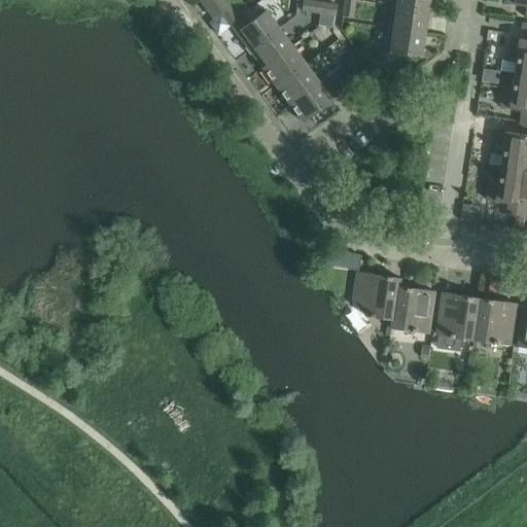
[(222,0),(198,0),(212,19),(220,12),(229,7),(222,0)]
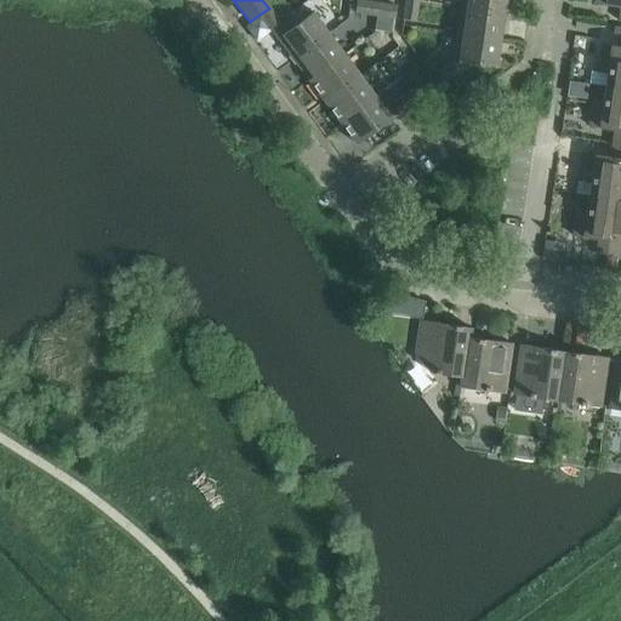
[(417,1),(406,0),(405,0),(403,20),(415,21),(417,1)]
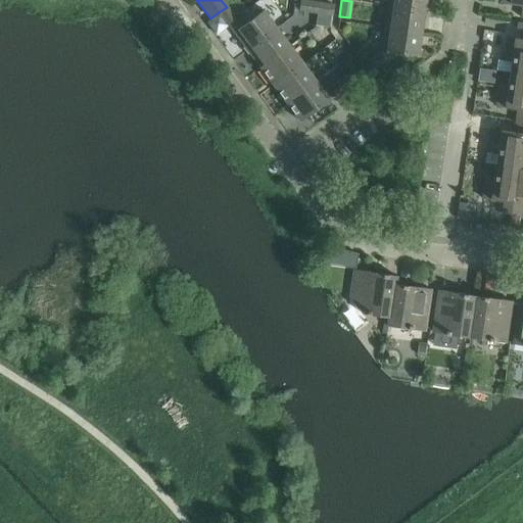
[(425,0),(388,0),(387,6),(424,12),(425,0)]
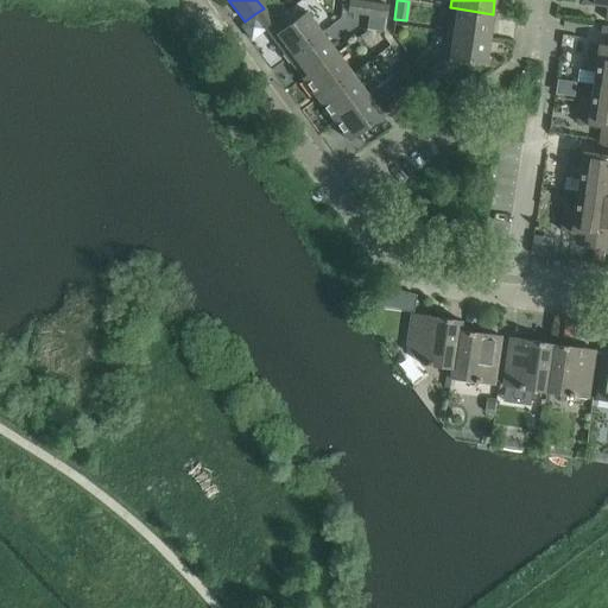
[(607,0),(582,0),(582,4),(607,7),(606,20),(607,20),(607,0)]
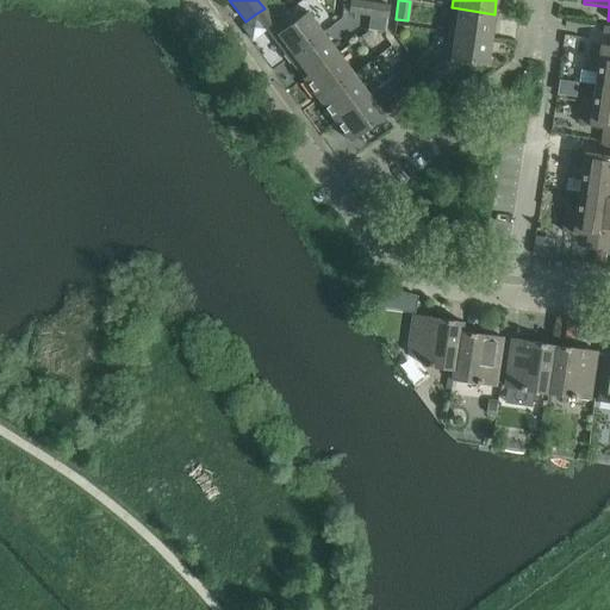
[(369,4),(349,1),(348,12),(368,16),(369,4)]
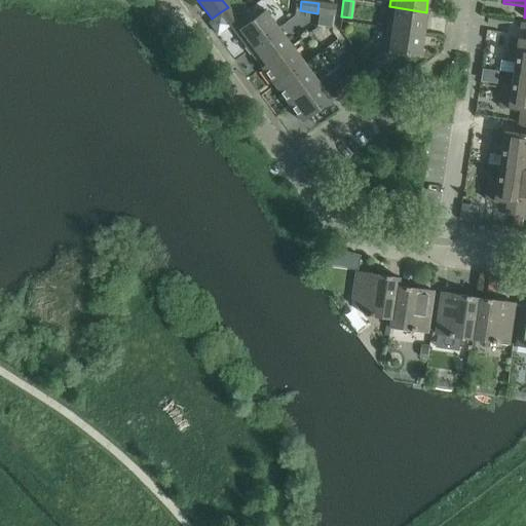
[(318,3),(317,13),(334,15),(335,5),(318,3)]
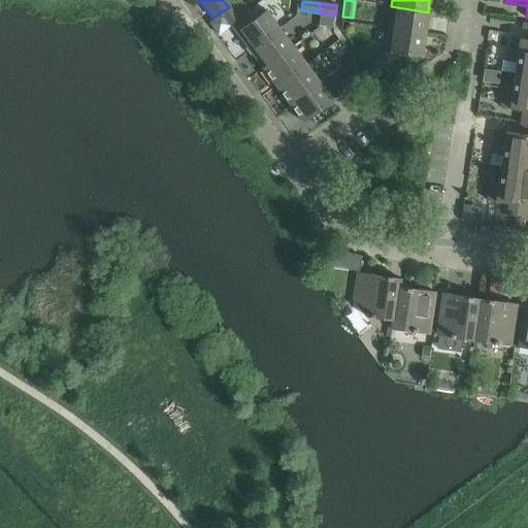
[(428,12),(391,6),(388,29),(424,34),(428,12)]
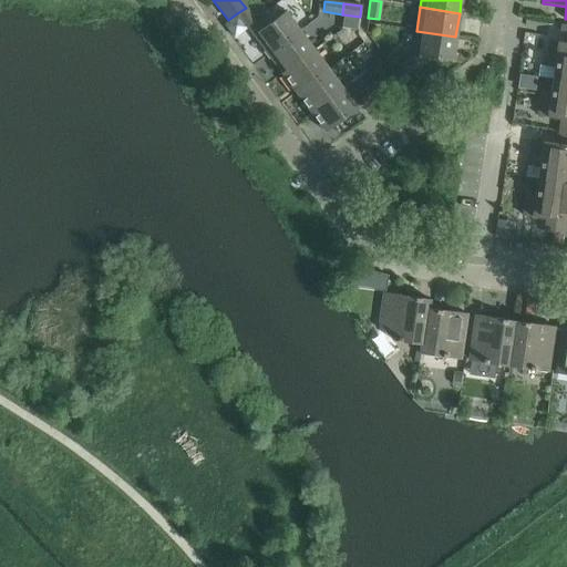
[(246,8),(237,13),(248,28),(257,22),(246,8)]
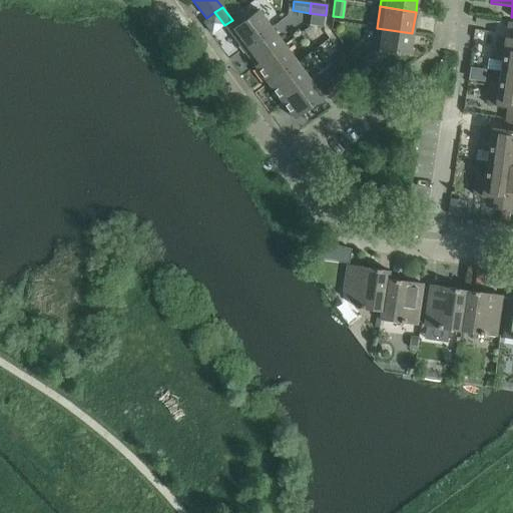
[(241,49),(271,27),(258,10),(228,31),(241,49)]
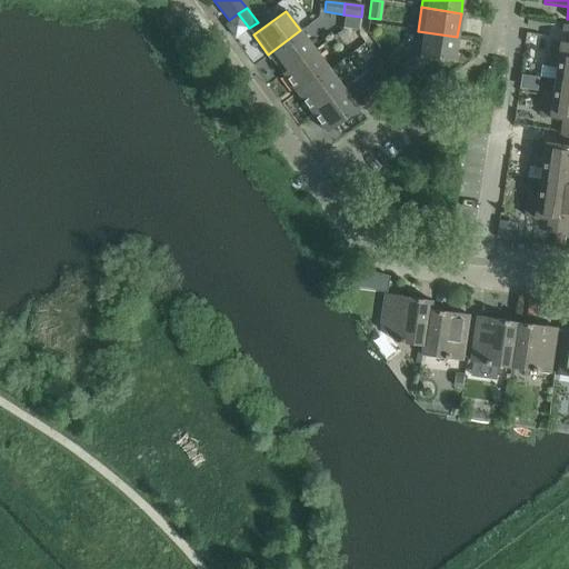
[(315,50),(300,30),(268,55),(282,73),(315,50)]
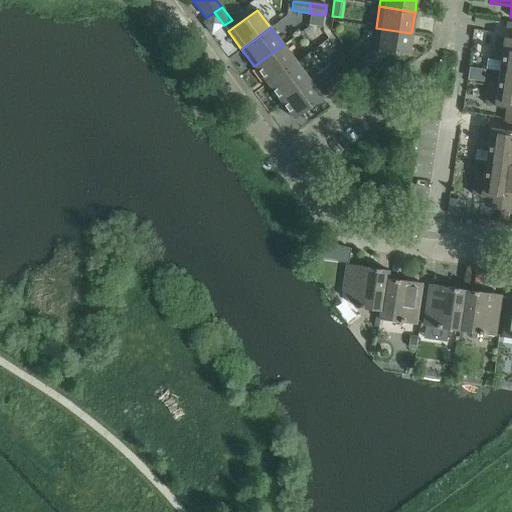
[(376,28),(373,49),(355,62),(360,70),(386,52),(408,55),(411,33),(376,28)]
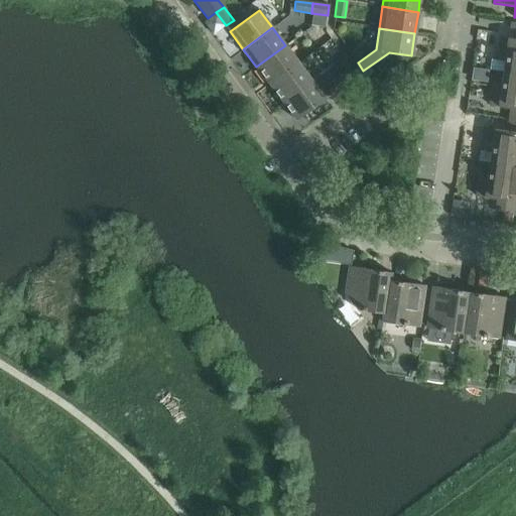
[(515,74),(515,38),(499,36),(496,59),(504,60),(502,72),(515,74)]
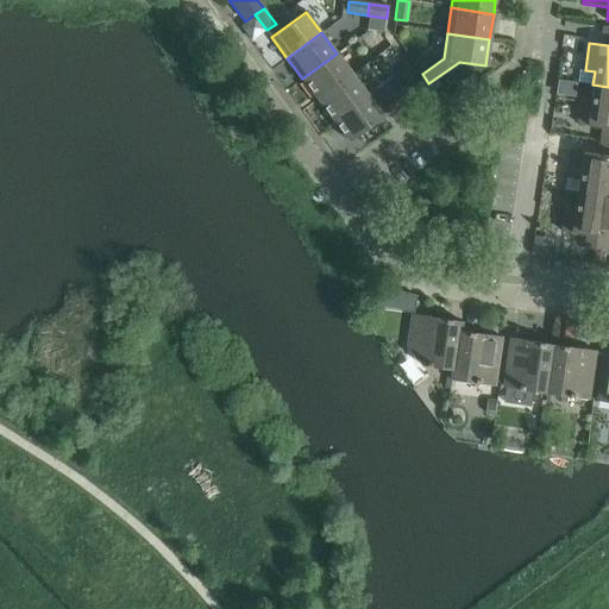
[(352,75),(337,54),(302,79),(318,100),(352,75)]
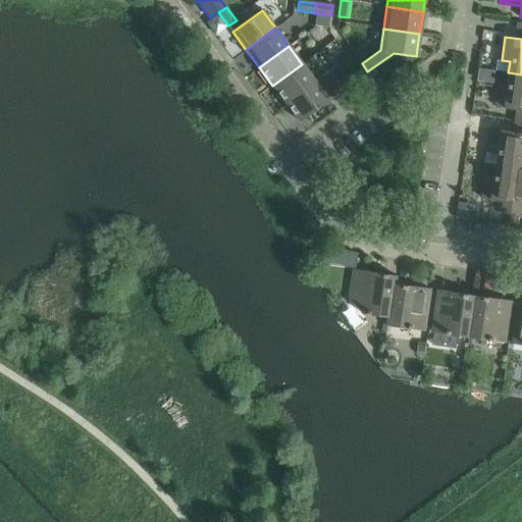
[(302,64),(272,86),(285,103),(315,82),(302,64)]
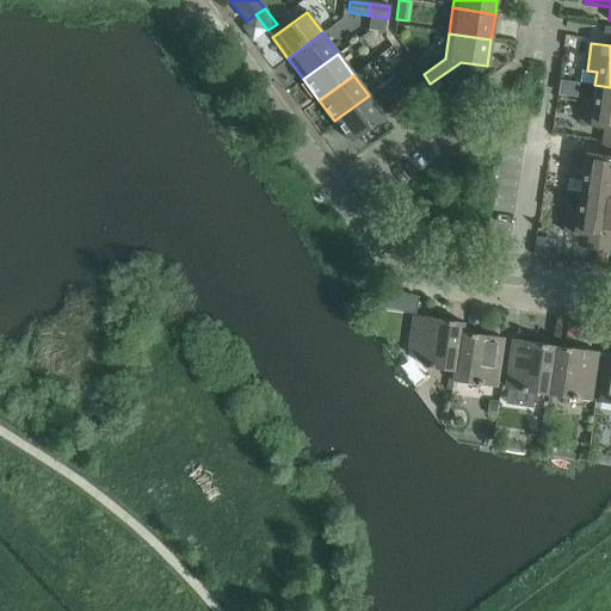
[(369,96),(334,121),(350,142),(392,111),(424,88),(417,79),(377,107),(369,96)]
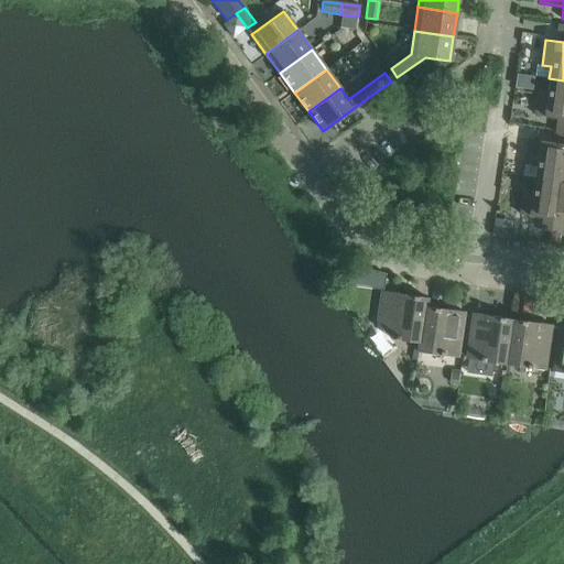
[(563,80),(549,78),(548,90),(538,89),(534,115),(557,118),(556,130),(563,131),(563,80)]
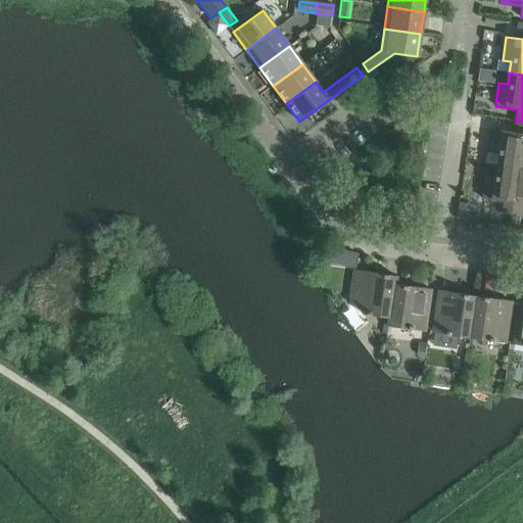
[(522,124),(522,122),(516,121),(514,132),(492,129),(489,152),(497,154),(495,165),(517,169),(522,124)]
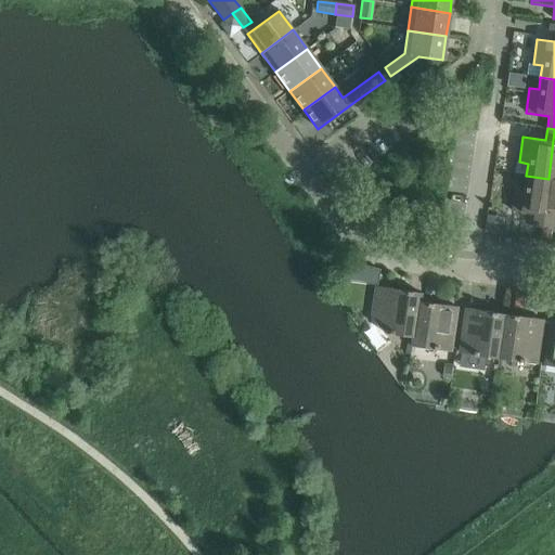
[(549,179),(526,176),(525,188),(515,185),(512,210),(534,215),(532,227),(541,228),(549,179)]
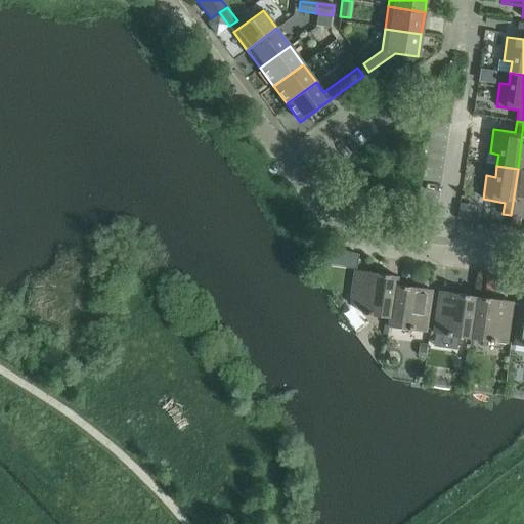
[(523,169),(518,169),(511,215),(519,217),(521,205),(523,205),(523,169)]
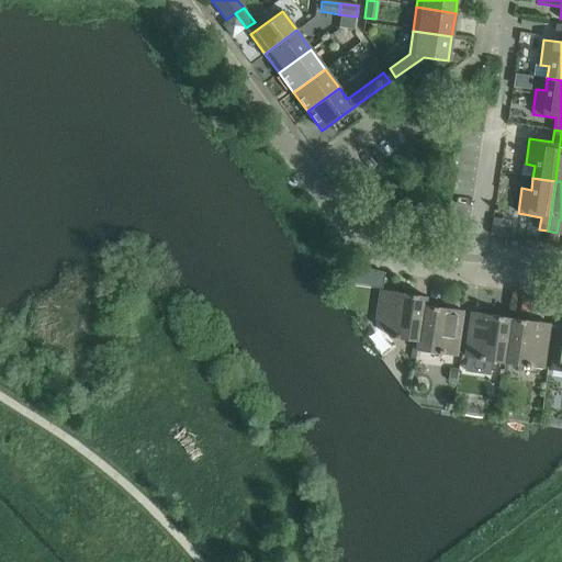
[(424,305),(425,296),(380,290),(375,321),(388,337),(417,341),(418,341),(424,305)]
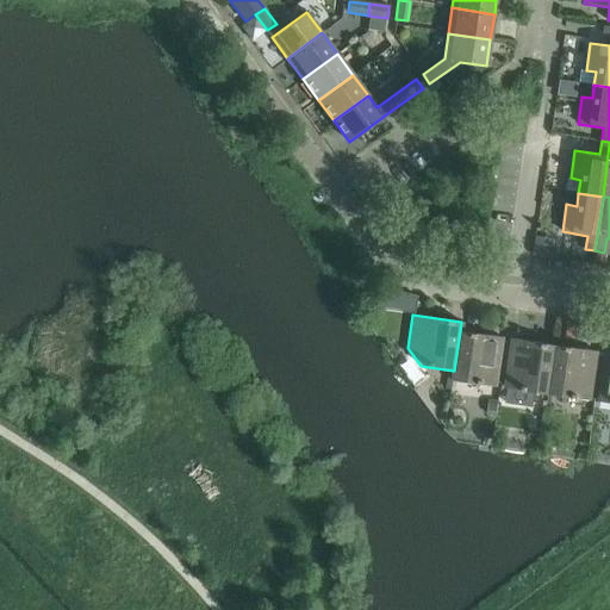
[(454,371),(453,371),(452,380),(495,386),(502,337),(460,331),(454,371)]
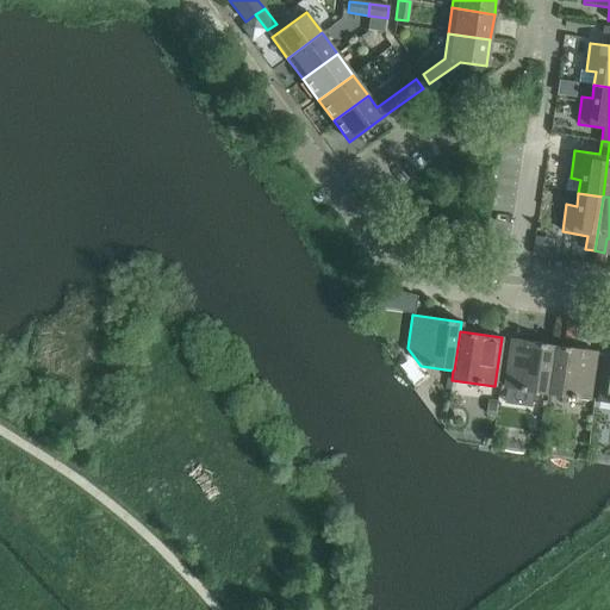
[(546,394),(553,346),(511,340),(504,388),(546,394)]
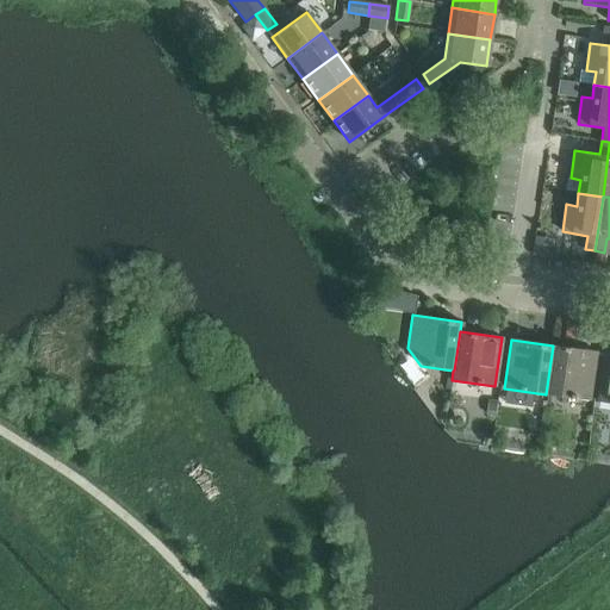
[(596,352),(553,346),(546,394),(589,400),(596,352)]
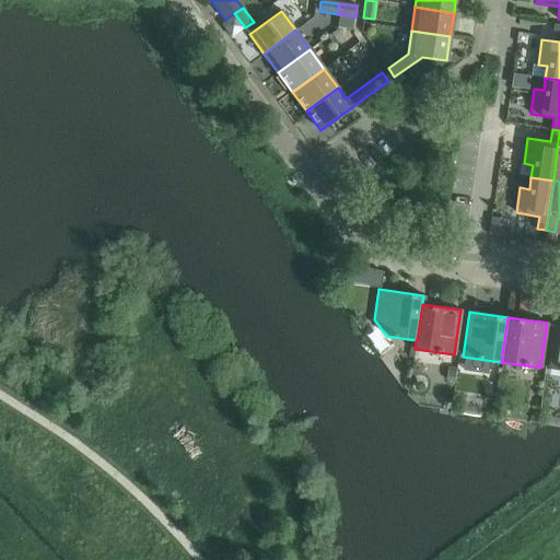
[(559,324),(556,324),(549,369),(559,370),(559,324)]
